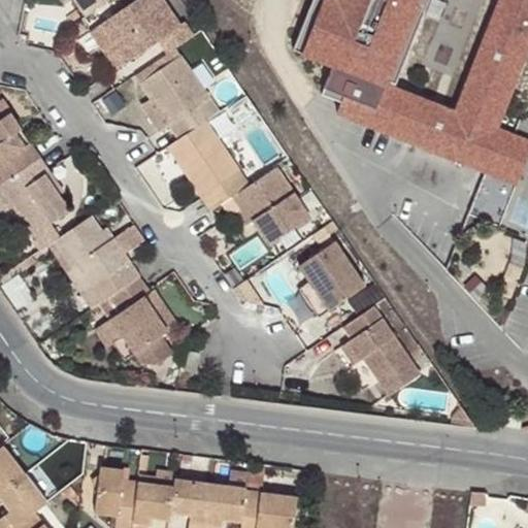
[(73,0),(85,15),(107,0),(73,0)]
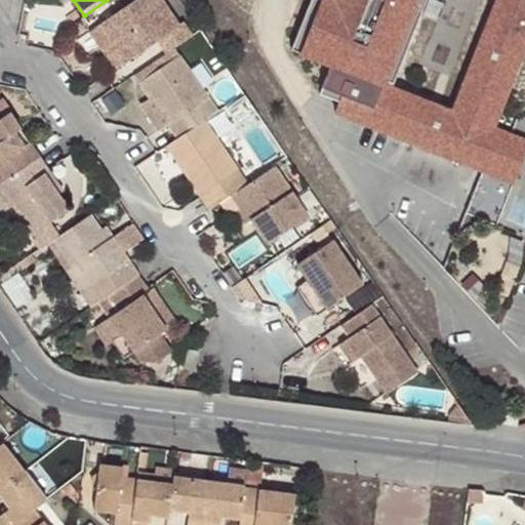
[(173,50),(191,38),(183,25),(177,28),(159,0),(136,0),(98,28),(124,65),(157,43),(165,55),(173,50)]
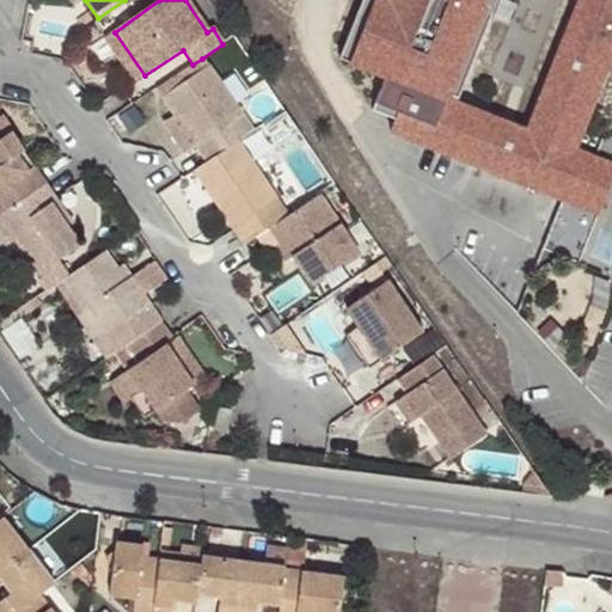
[(349,62),(374,0),(361,0),(338,59),(349,62)]
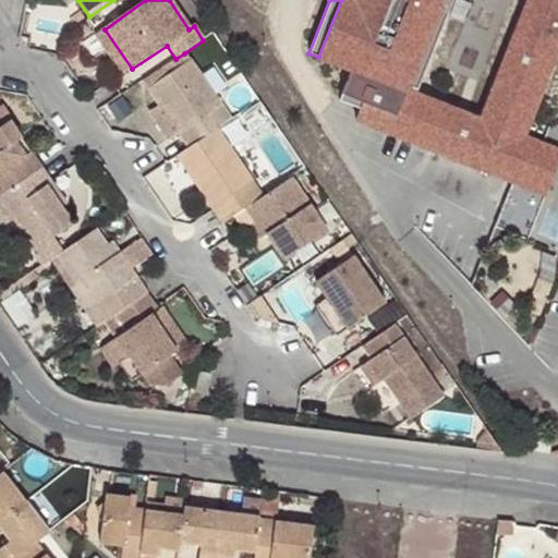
[(350,0),(341,0),(318,57),(351,70),(339,100),(360,108),(355,119),(512,181),(530,138),(523,136),(557,49),(557,0),(354,0),(354,1),(350,0)]
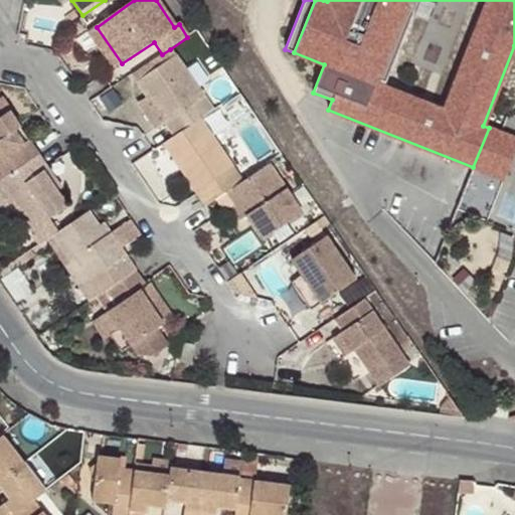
[(122,63),(97,27),(88,33),(113,69),(122,63)]
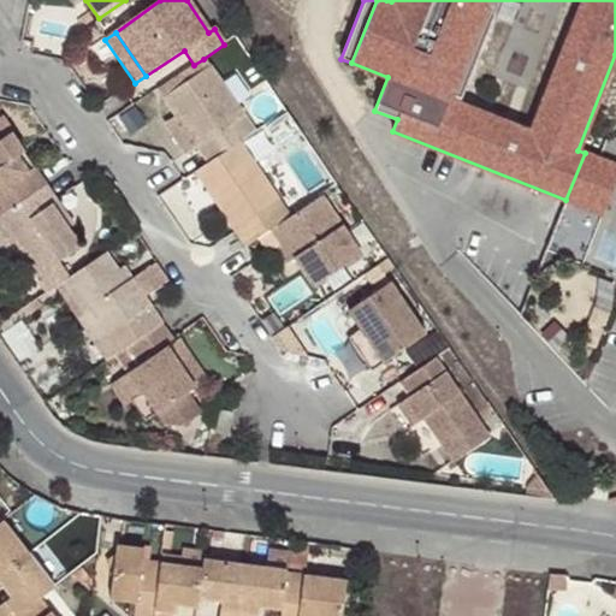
[(194,65),(157,92),(161,99),(208,66),(203,59),(194,65)]
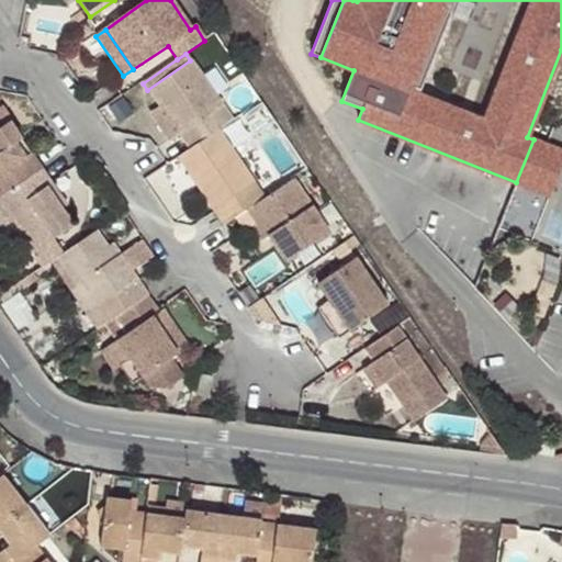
[(218,130),(232,121),(190,60),(147,90),(159,108),(159,109),(164,105),(181,131),(177,134),(178,135),(188,150),(218,130)]
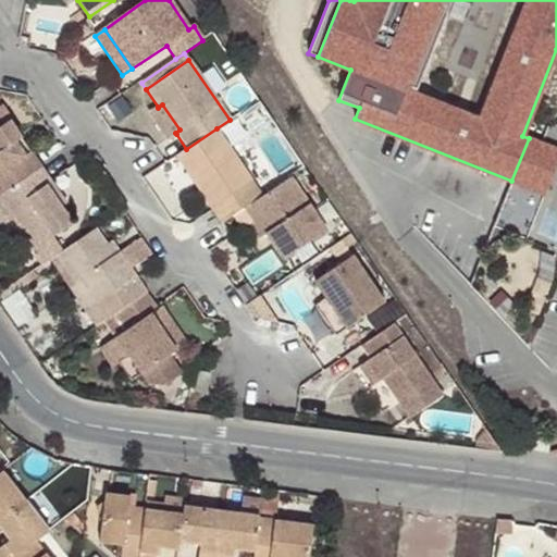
[(158,107),(145,115),(163,143),(176,134),(175,133),(180,130),(162,104),(158,108),(158,107)]
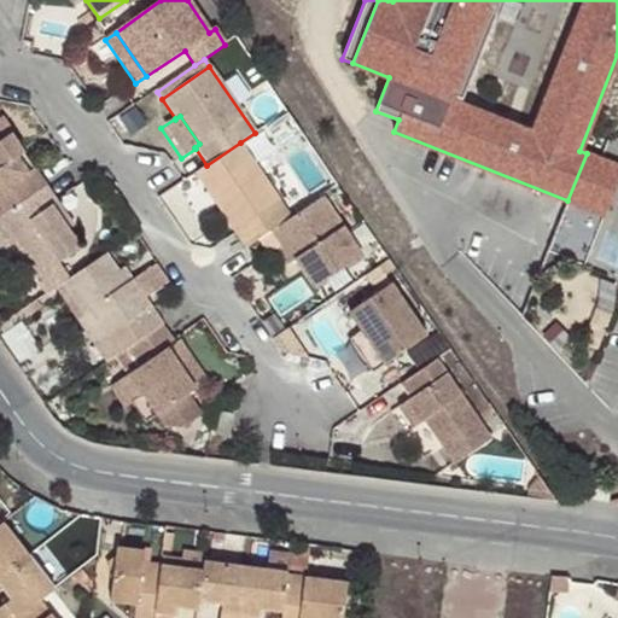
[(0,217),(46,186),(36,170),(29,176),(23,167),(21,168),(16,162),(25,155),(12,135),(0,143),(0,217)]
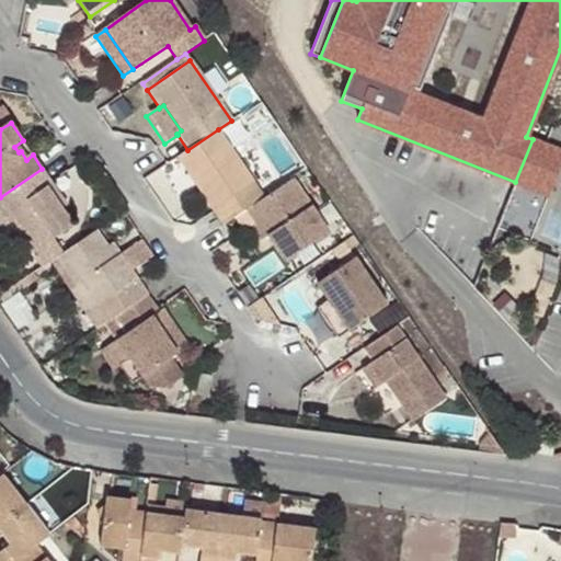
[(187,150),(178,157),(224,225),(245,210),(249,207),(251,207),(239,190),(253,180),(218,129),(187,150)]
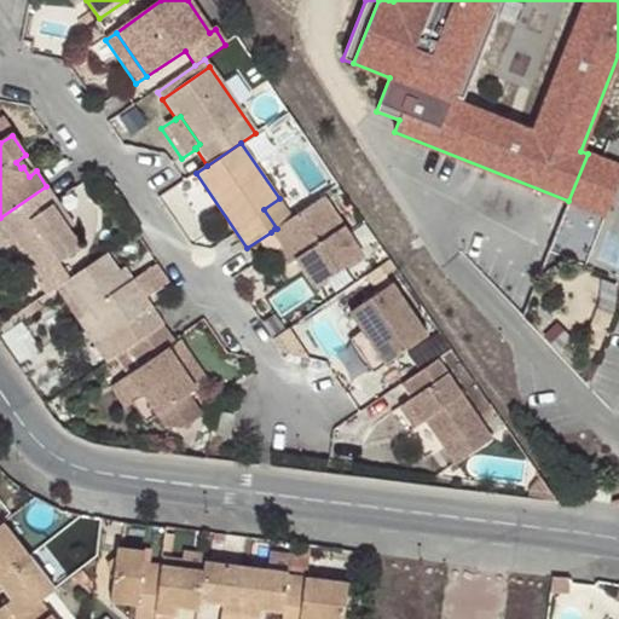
[(618,166),(588,154),(568,201),(606,217),(618,181),(618,166)]
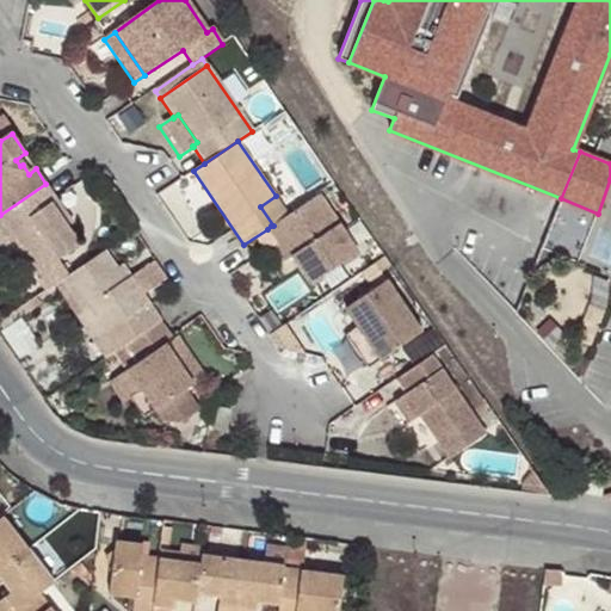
[(29,174),(36,168),(25,153),(16,160),(20,166),(23,165),(29,174)]
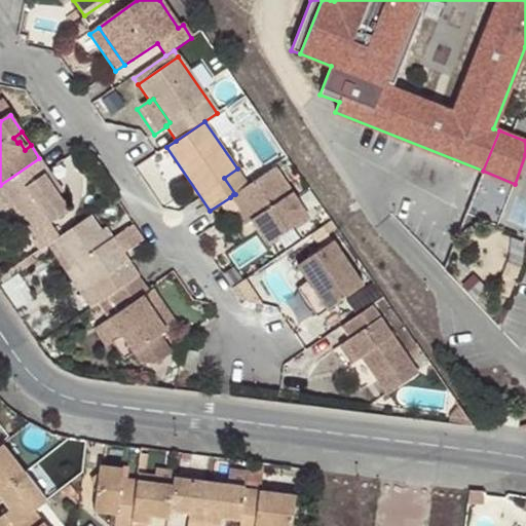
[(73,155),(53,166),(75,204),(95,193),(73,155)]
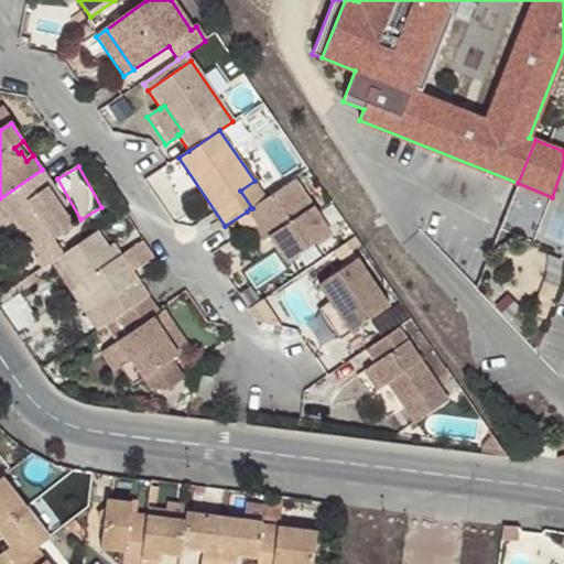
[(42,170),(0,198),(0,202),(34,251),(53,240),(53,239),(73,226),(62,209),(57,204),(63,199),(42,170)]
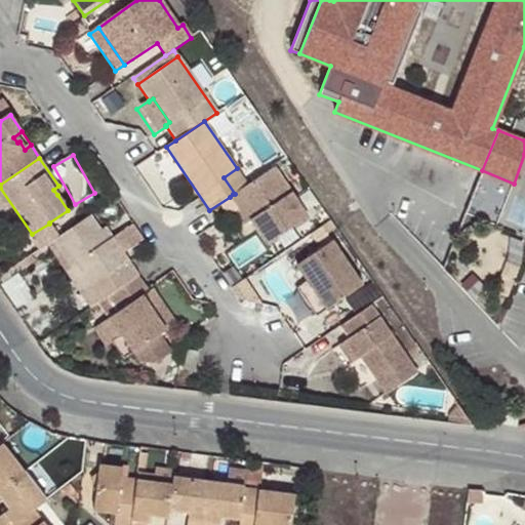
[(308,217),(273,167),(248,184),(235,194),(233,194),(253,221),(250,224),(267,246),(308,217)]
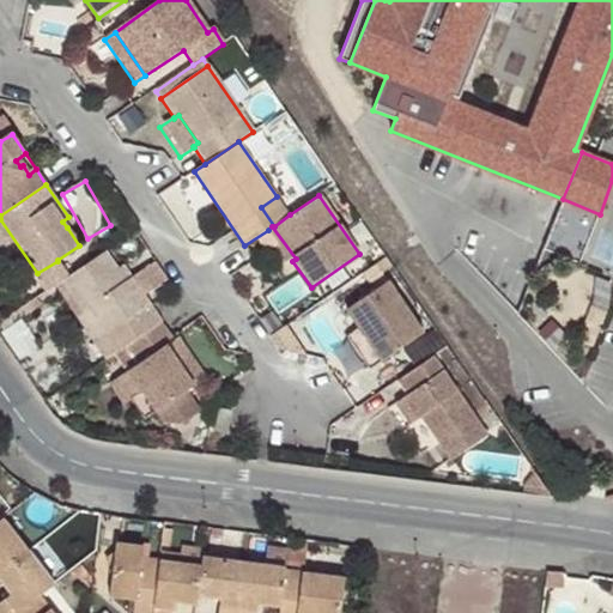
[(290,214),(277,196),(261,207),(274,226),(290,214)]
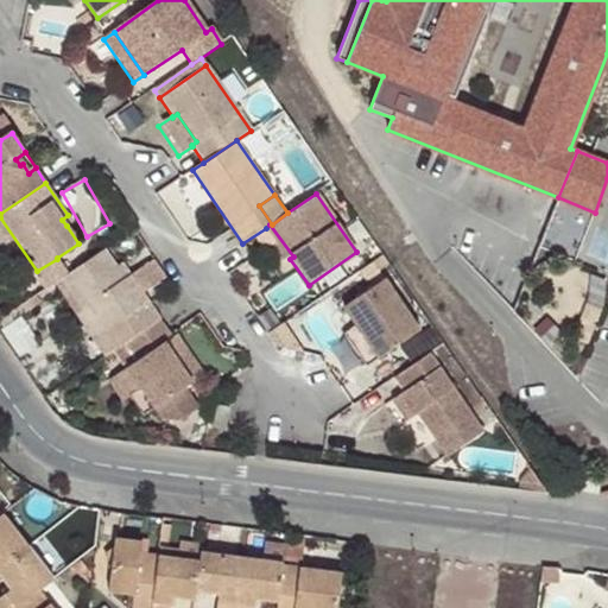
[(595,213),(558,197),(539,247),(575,261),(595,213)]
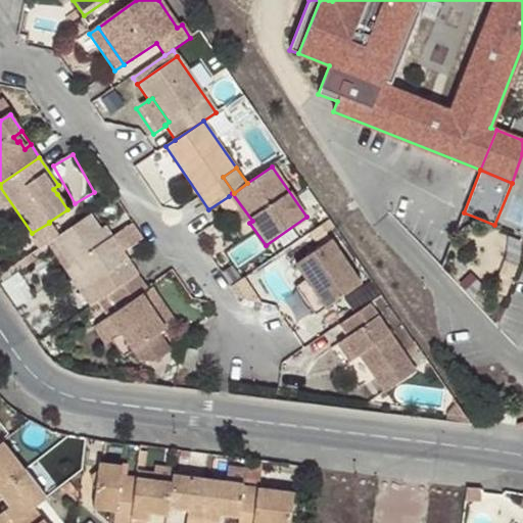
[(62,191),(58,185),(53,189),(57,194),(62,191)]
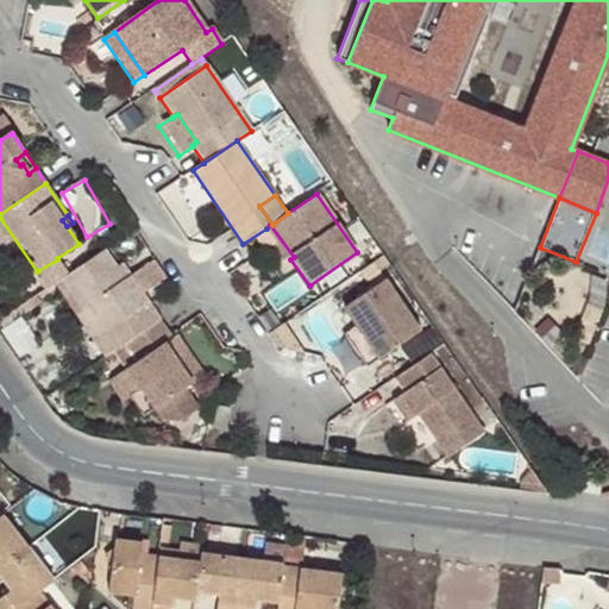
[(270,225),(267,228),(277,243),(272,246),(284,263),(290,259),(294,257),(270,225)]
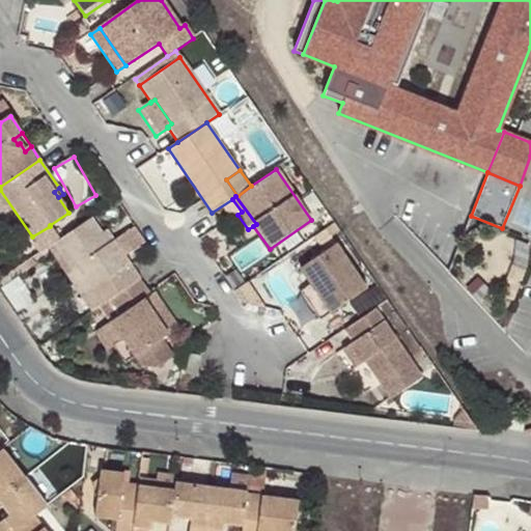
[(521,216),(530,221),(530,200),(528,199),(521,216)]
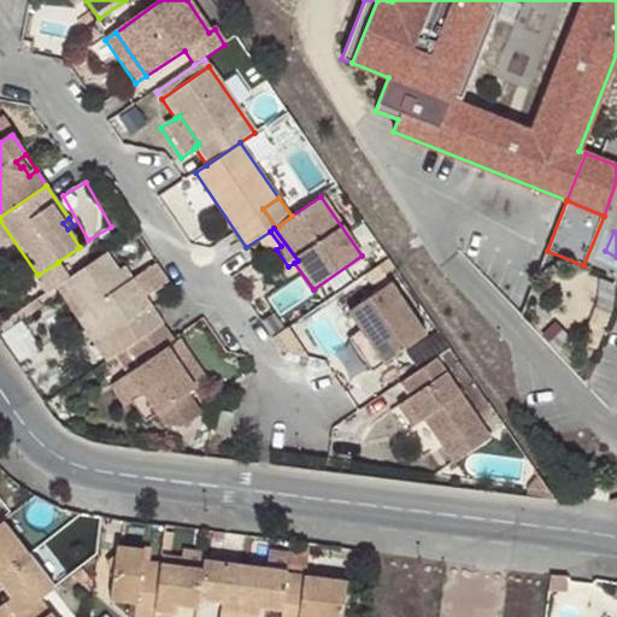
[(69,280),(60,285),(82,316),(88,311),(107,339),(97,346),(109,363),(124,352),(162,327),(163,327),(154,316),(180,298),(168,280),(142,297),(130,280),(124,285),(117,274),(104,256),(69,280)]
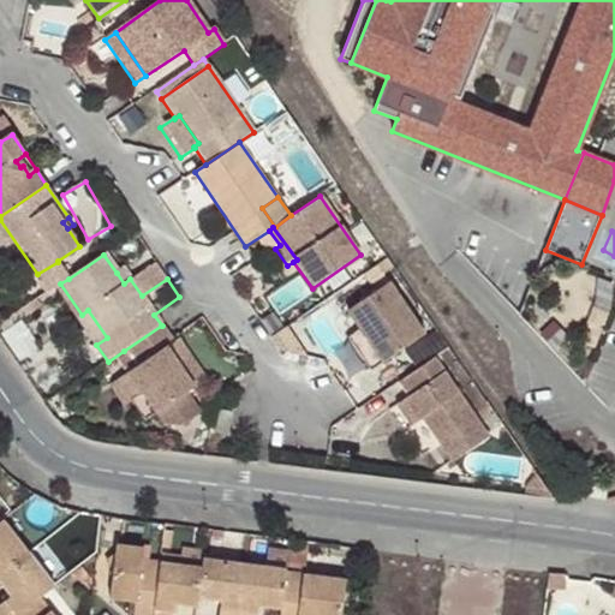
[(58,262),(37,274),(42,280),(61,267),(58,262)]
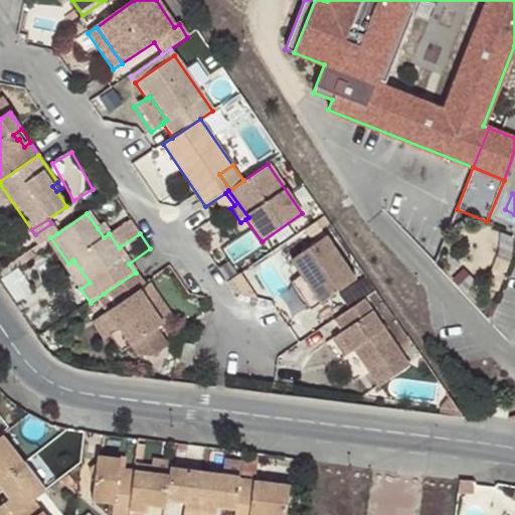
[(51,223),(35,234),(41,243),(50,237),(57,233),(51,223)]
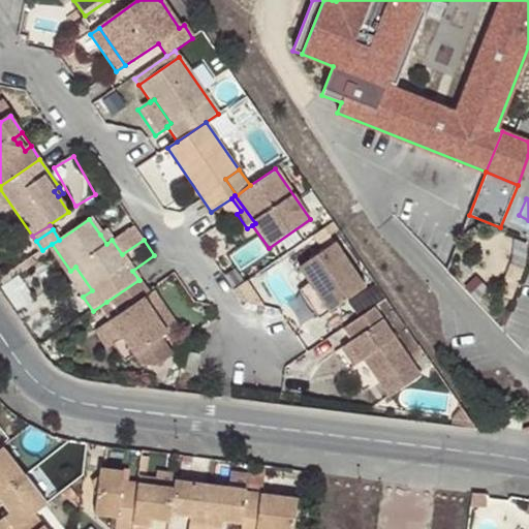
[(105,230),(100,235),(106,244),(112,240),(105,230)]
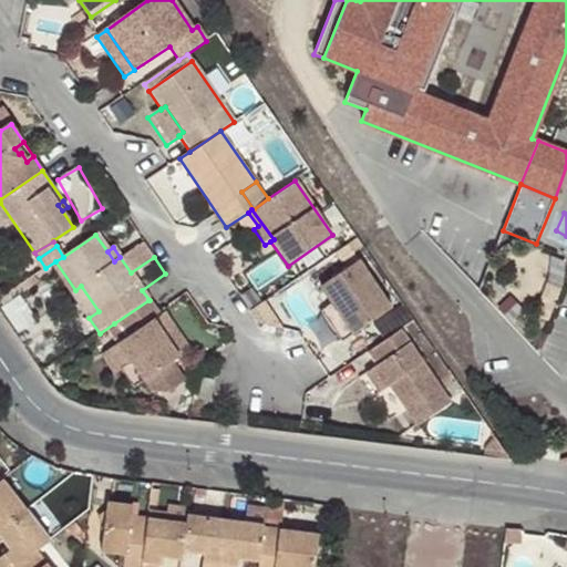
[(320,287),(332,303),(352,333),(390,308),(358,260),(320,287)]
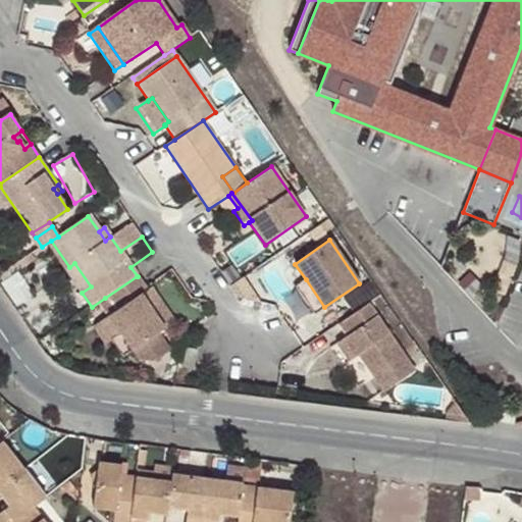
[(82,293),(91,286),(74,263),(69,267),(65,269),(82,293)]
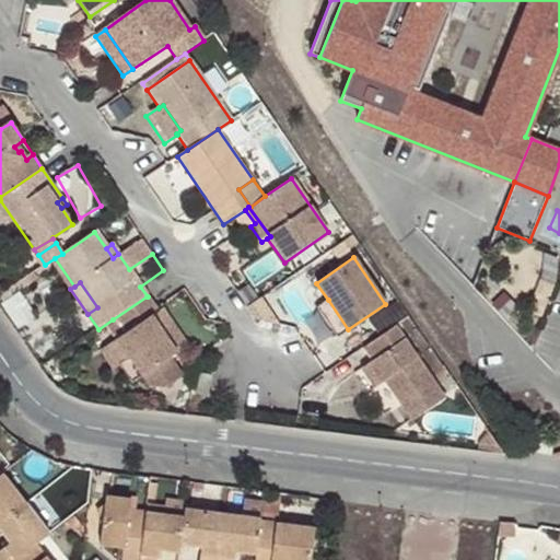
[(159,314),(147,296),(113,319),(123,335),(114,340),(140,380),(148,389),(164,391),(183,378),(170,360),(177,354),(151,318),(159,314)]
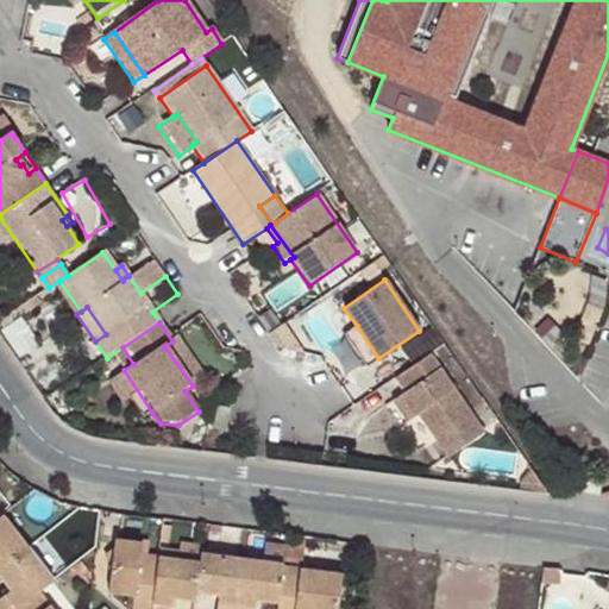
[(378,358),(357,326),(343,334),(366,366),(378,358)]
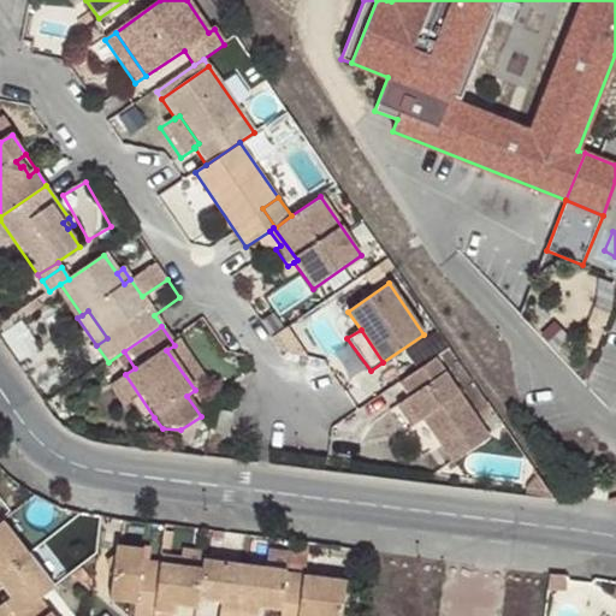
[(166,350),(195,390),(206,383),(178,342),(175,345),(166,350)]
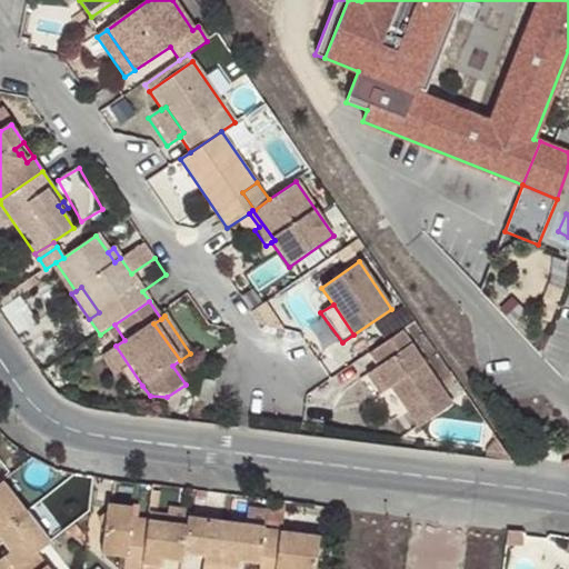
[(400,332),(369,353),(378,366),(372,369),(386,390),(388,389),(396,383),(399,390),(392,395),(417,430),(450,406),(400,332)]
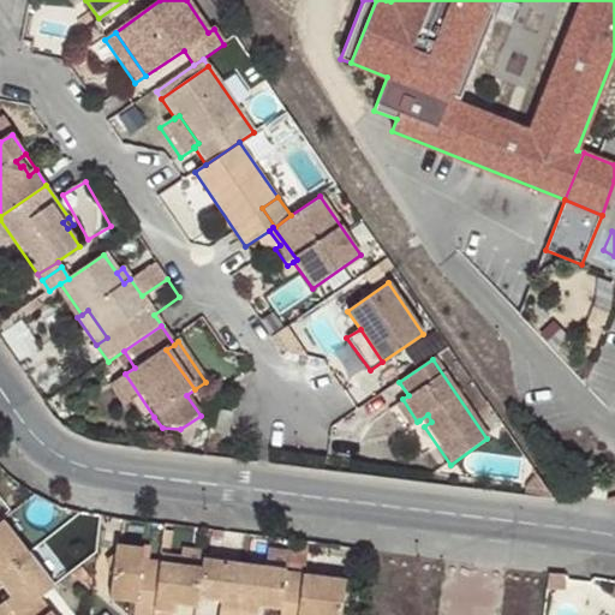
[(125,374),(117,380),(145,423),(154,417),(125,374)]
